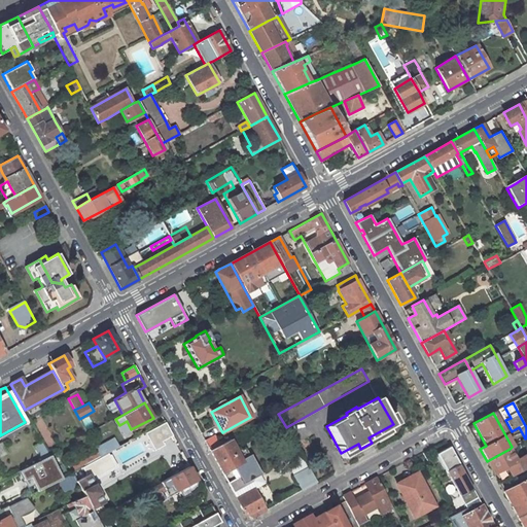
[(167,423),(144,432),(151,451),(174,441),(167,423)]
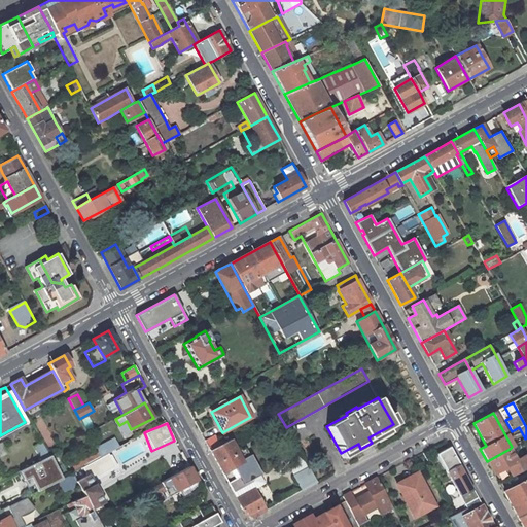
[(100,457),(128,442),(124,433),(107,443),(96,449),(97,452),(100,457)]
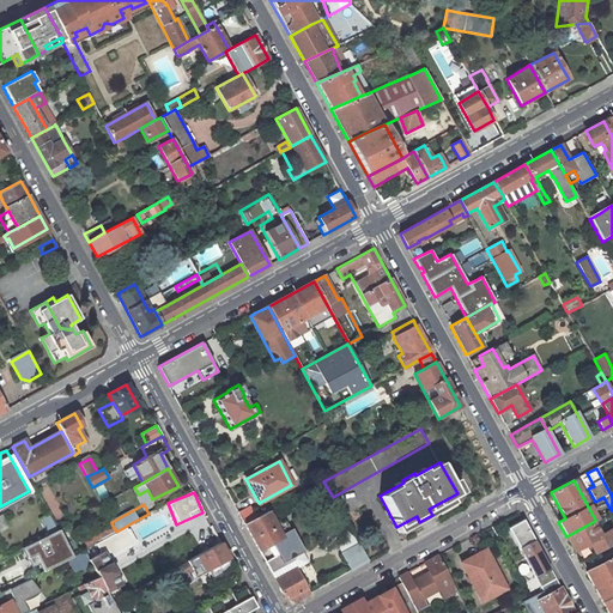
[(268,546),(283,538),(275,526),(268,511),(244,525),(260,551),(263,548),(268,546)]
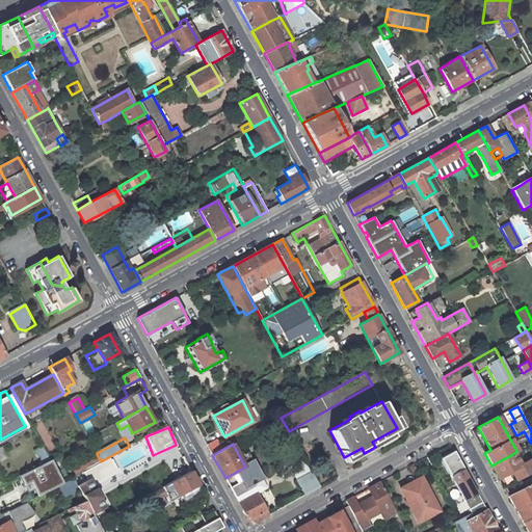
[(42,464),(51,459),(44,445),(34,450),(42,464)]
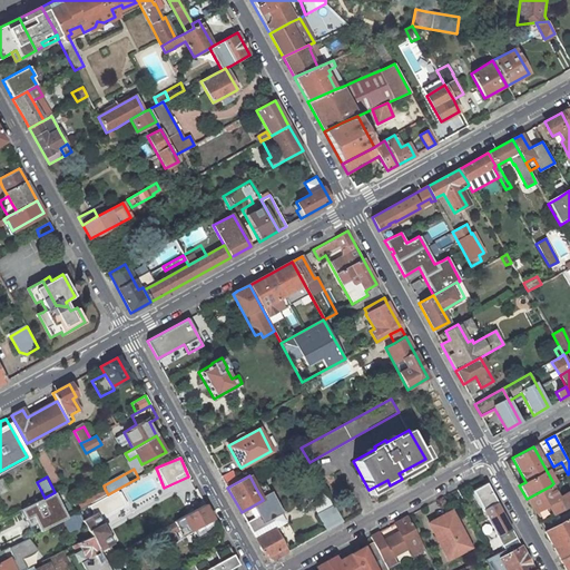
[(282,513),(265,484),(256,489),(263,500),(249,508),(255,518),(247,522),(249,527),(253,532),(274,521),(273,519),(282,513)]
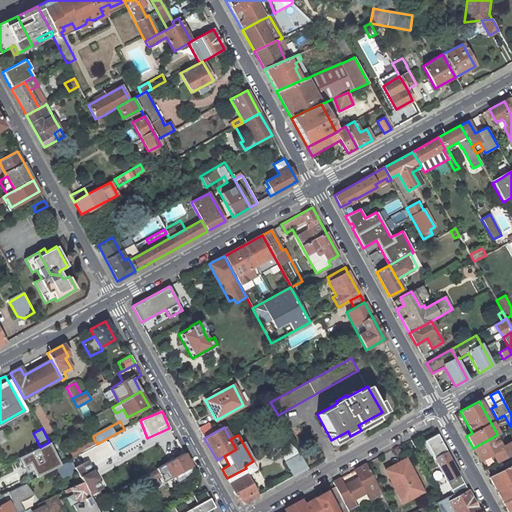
[(448,501),(468,491),(436,435),(424,442),(453,494),(446,497),(448,501)]
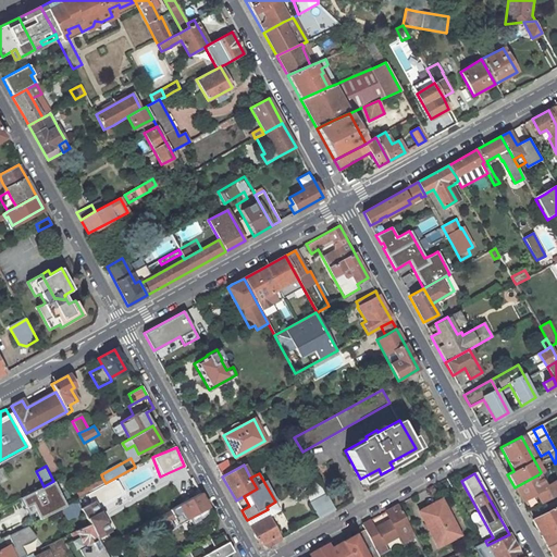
[(541,503),(556,494),(556,487),(554,482),(545,486),(539,474),(515,487),(521,500),(531,495),(533,498),(537,496),(541,503)]
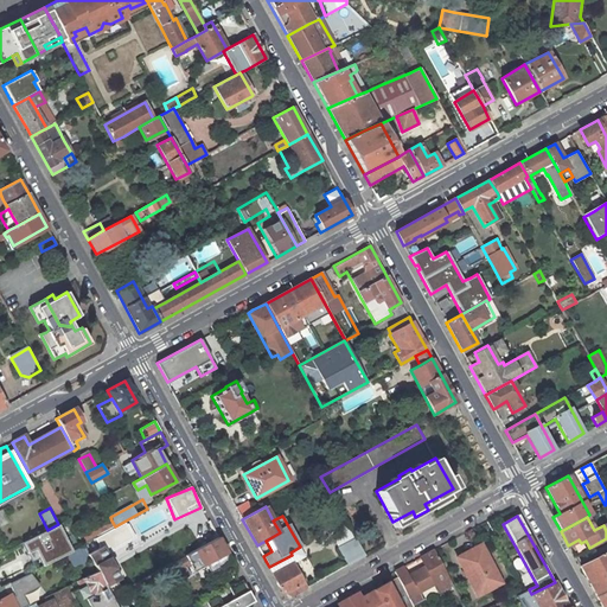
[(112,521),(81,538),(83,544),(96,537),(109,530),(115,526),(112,521)]
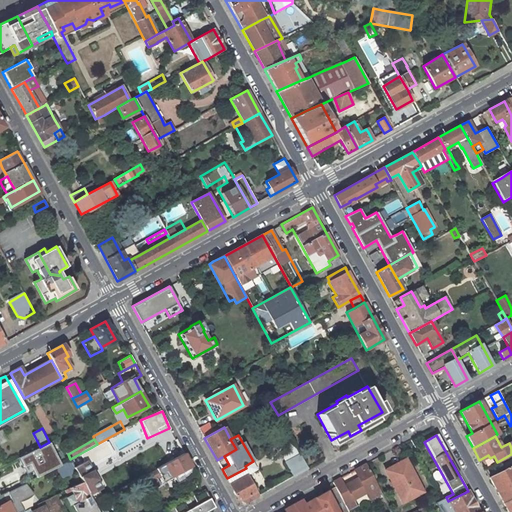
[(40,447),(19,458),(23,467),(29,464),(36,478),(57,467),(61,465),(49,442),(40,447)]
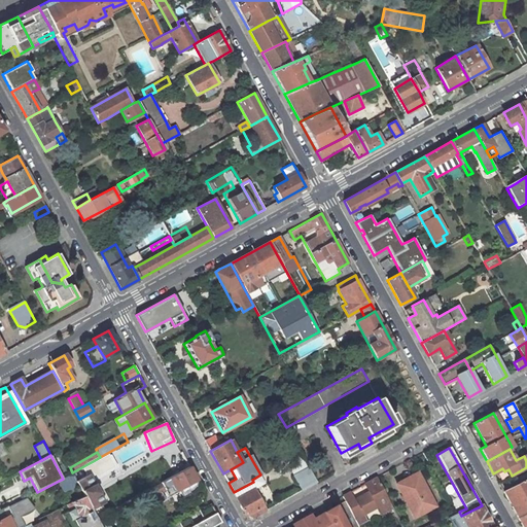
[(83,466),(72,472),(73,473),(63,479),(59,481),(64,491),(78,484),(84,496),(93,510),(104,502),(104,501),(109,498),(95,472),(90,476),(88,472),(83,466)]
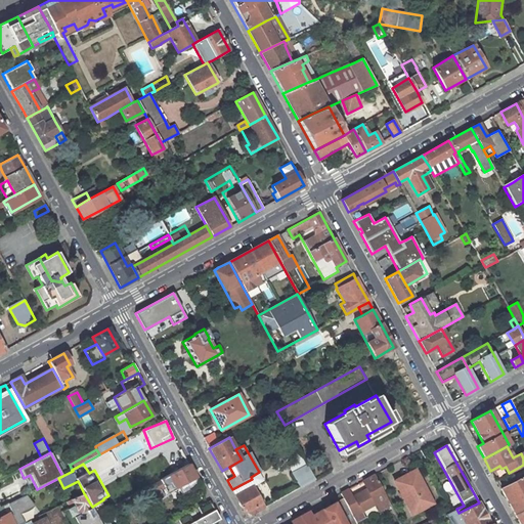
[(189,464),(143,489),(150,504),(164,496),(160,489),(164,486),(166,490),(181,482),(192,477),(195,475),(189,464)]
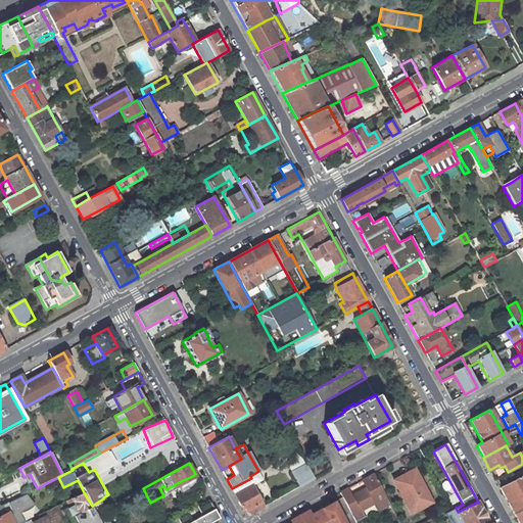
[(306,464),(291,472),(299,486),(315,478),(306,464)]
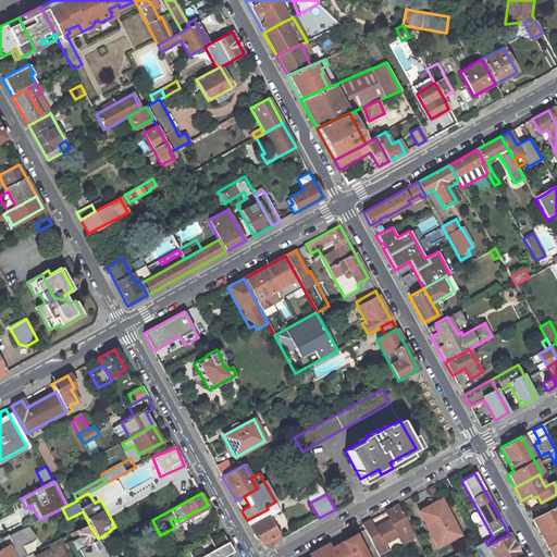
[(419,512),(437,547),(449,541),(448,539),(456,534),(450,523),(453,522),(441,500),(419,512)]
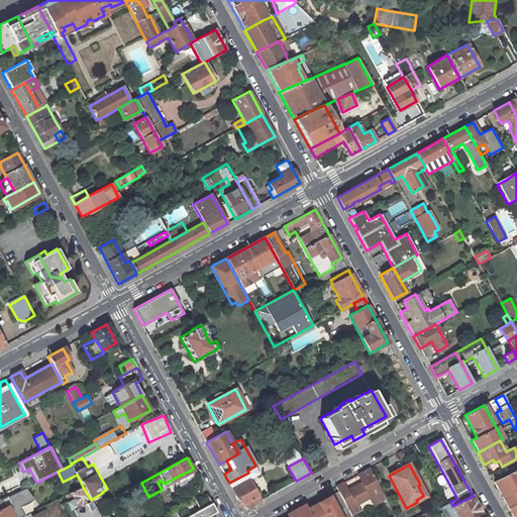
[(248,473),(229,483),(232,490),(238,487),(249,481),(260,475),(255,466),(247,471),(248,473)]
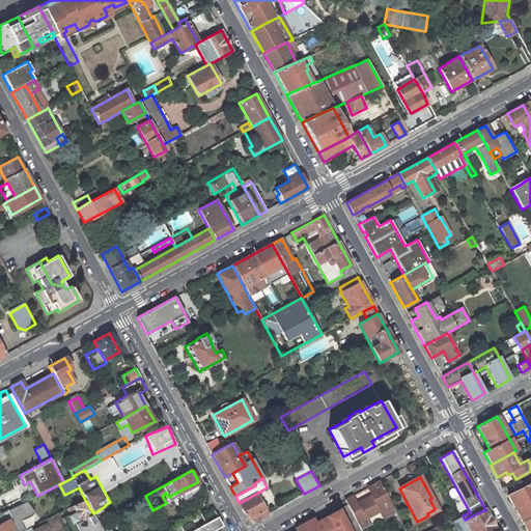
[(379,481),(368,487),(373,496),(350,508),(353,515),(361,530),(370,527),(365,516),(381,508),(386,516),(395,511),(379,481)]
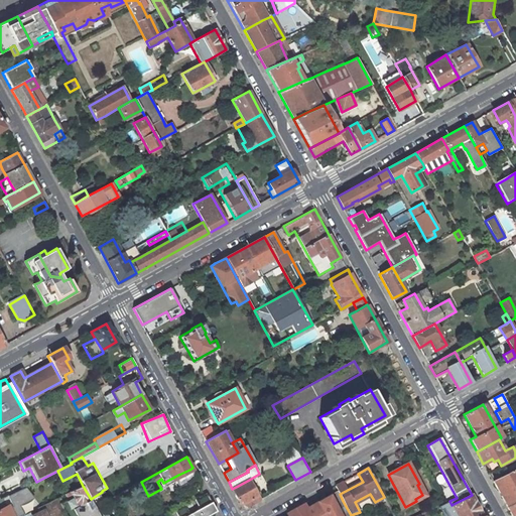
[(515,515),(515,469),(493,482),(507,507),(511,515),(515,515)]
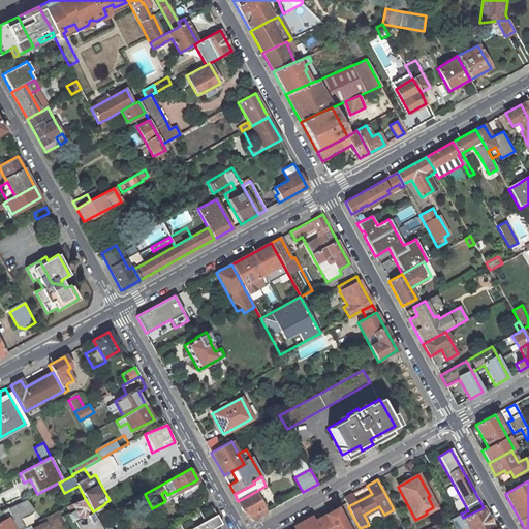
[(194,481),(183,487),(188,496),(199,491),(194,481)]
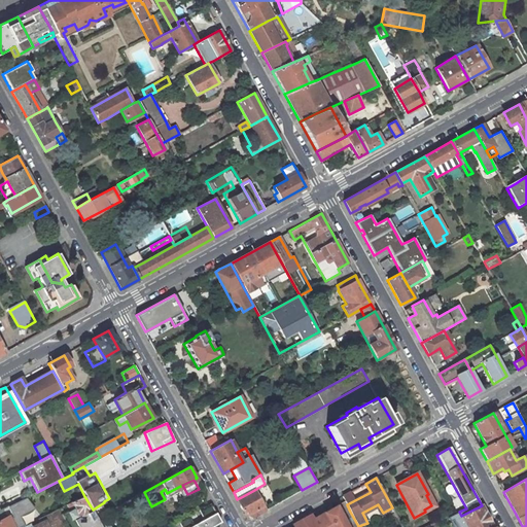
[(243,496),(237,499),(246,516),(252,518),(266,511),(254,490),(243,496)]
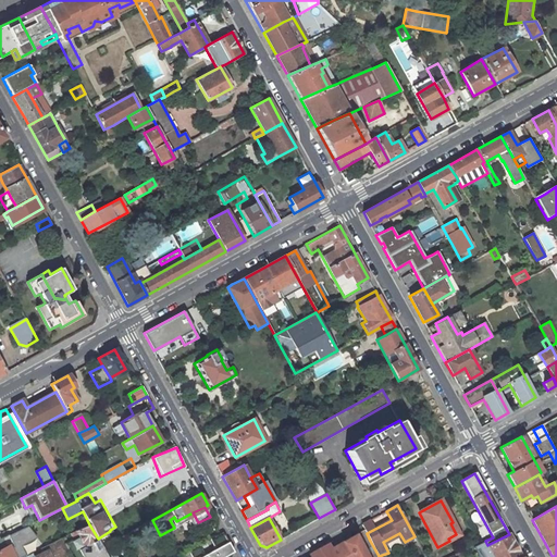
[(450,523),(456,534),(448,539),(449,541),(459,535),(453,522),(450,523)]
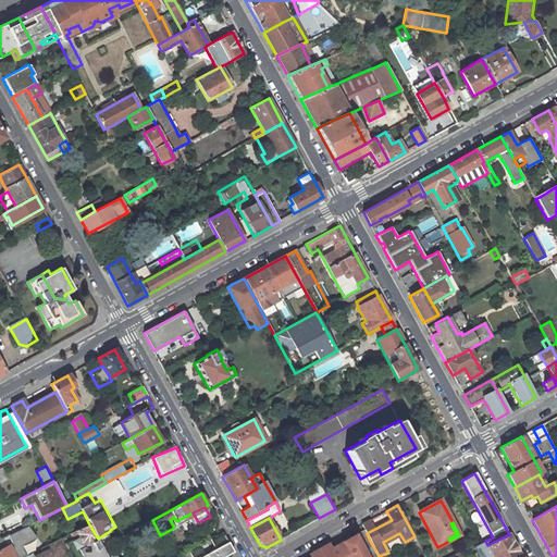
[(107,556),(106,553),(102,548),(98,539),(89,524),(76,531),(61,539),(67,551),(71,556),(107,556)]
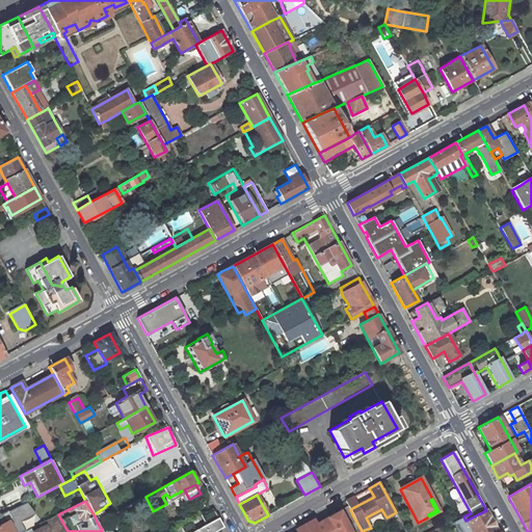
[(362,531),(353,516),(350,509),(346,501),(338,505),(340,510),(316,524),(313,520),(295,529),(296,531),(362,531)]
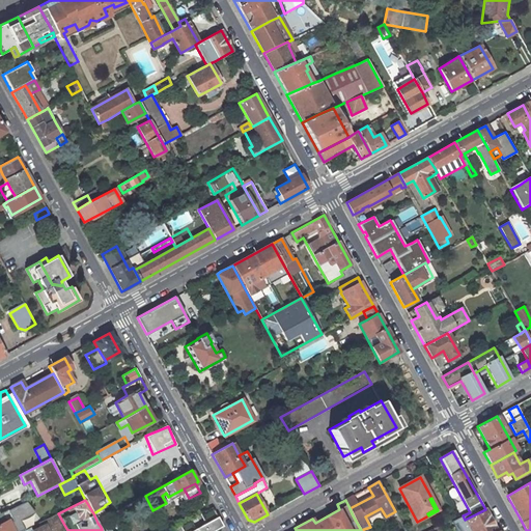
[(0,530),(23,530),(26,530),(21,520),(34,512),(26,501),(8,510),(14,521),(9,523),(9,522),(0,526),(0,530)]
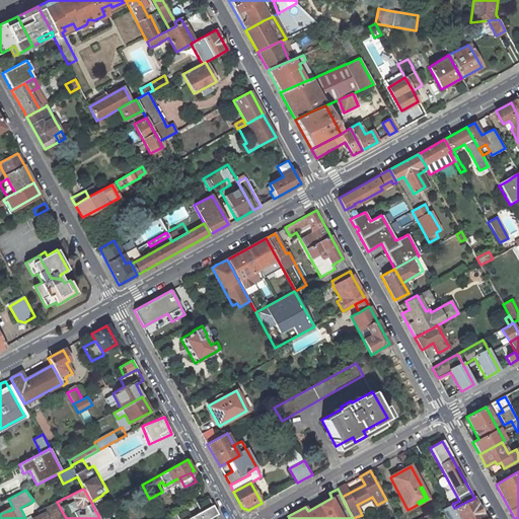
[(175,514),(177,518),(208,518),(217,514),(208,497),(196,503),(201,512),(191,517),(186,508),(175,514)]
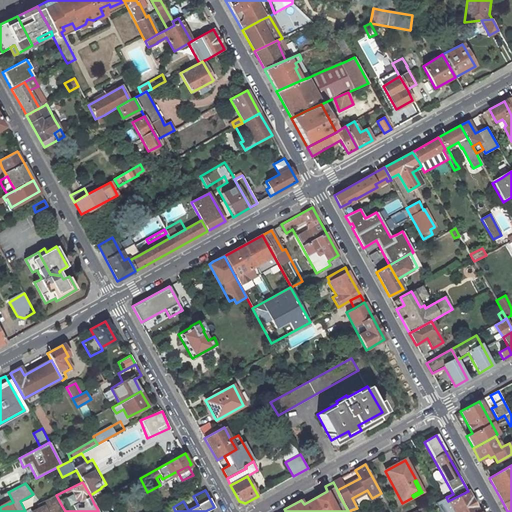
[(448,501),(453,511),(479,511),(468,491),(448,501)]
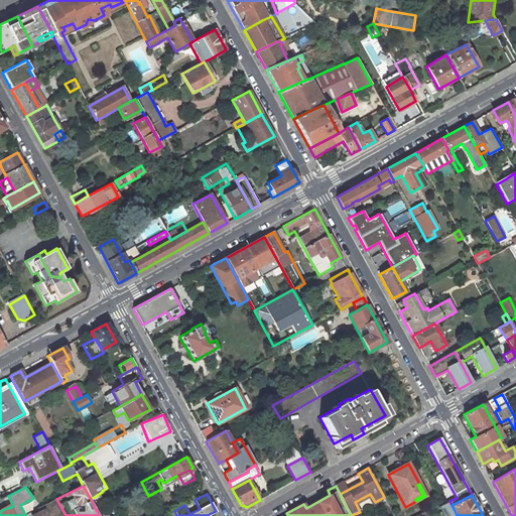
[(56,499),(38,508),(40,512),(31,515),(50,515),(62,510),(56,499)]
